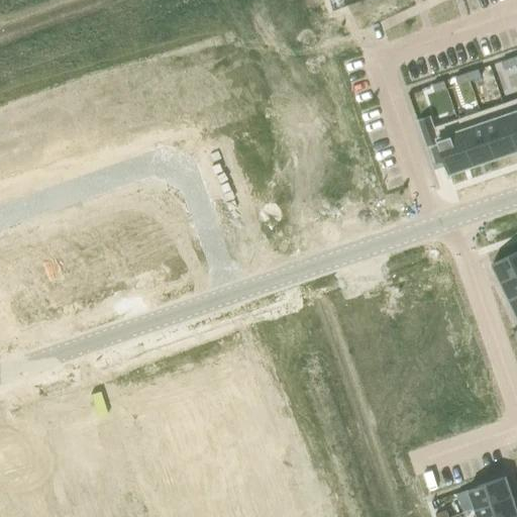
[(512,59),(501,63),(503,70),(515,66),(512,59)]
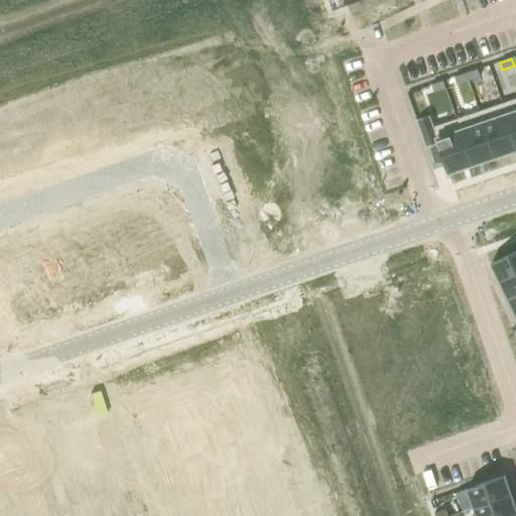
[(477,71),(466,74),(468,82),(480,78),(477,71)]
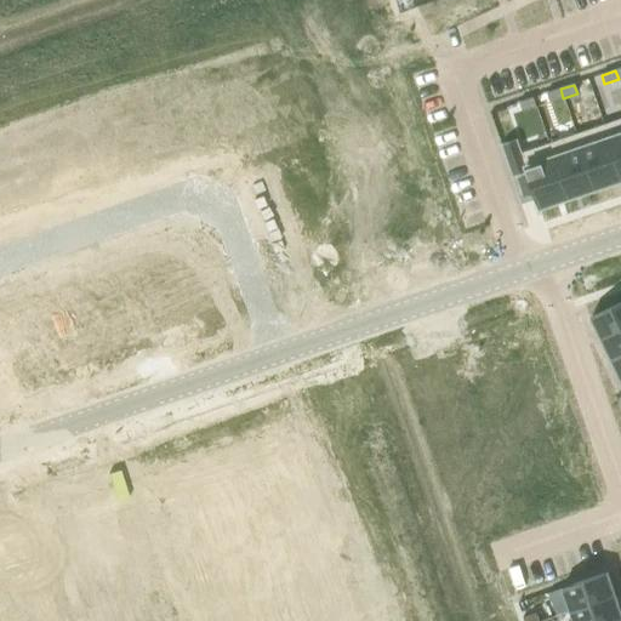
[(560,89),(546,93),(550,103),(563,98),(560,89)]
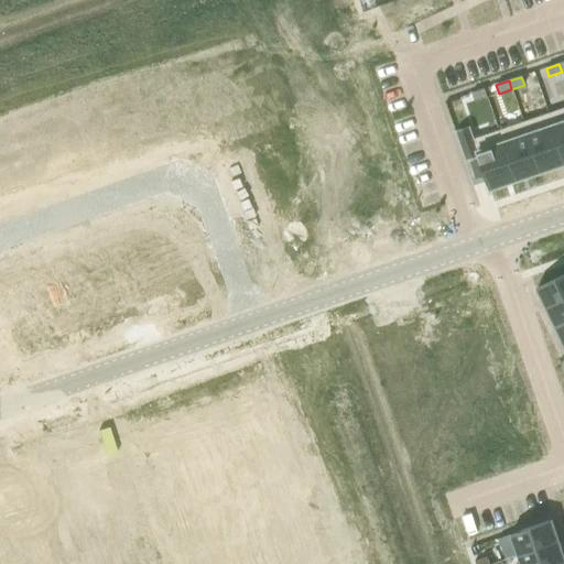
[(563,108),(548,115),(563,161),(563,108)]
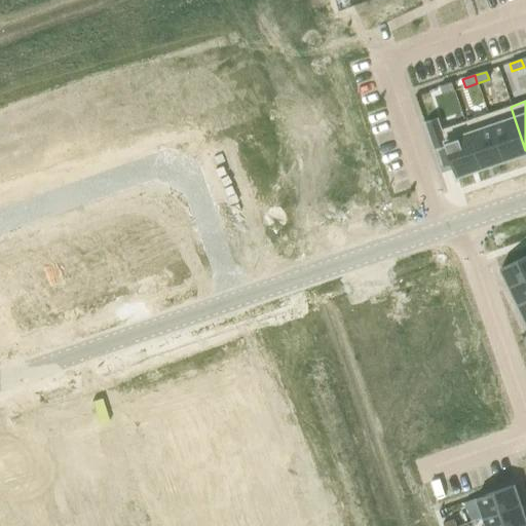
[(525,150),(511,107),(488,114),(503,161),(525,153),(525,150)]
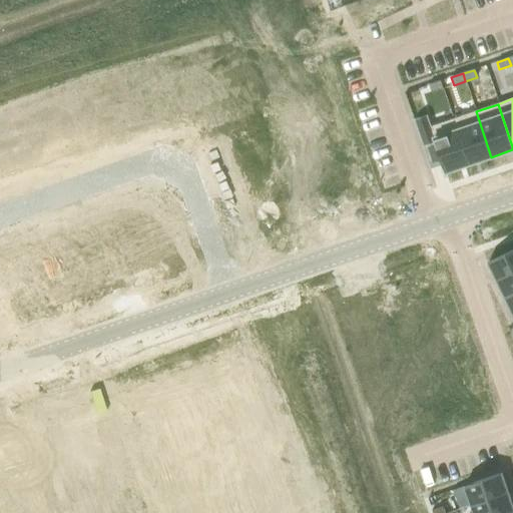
[(476,111),(453,119),(469,165),(491,157),(476,111)]
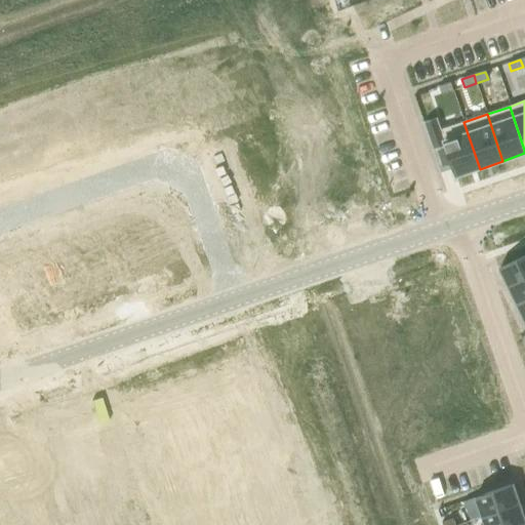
[(437,118),(423,123),(433,150),(445,146),(455,177),(480,169),(463,122),(441,130),(437,118)]
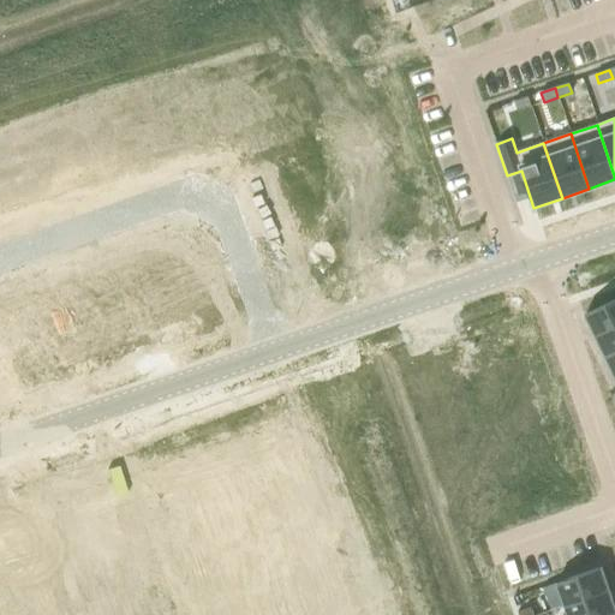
[(614,299),(585,315),(596,336),(614,327),(614,299)]
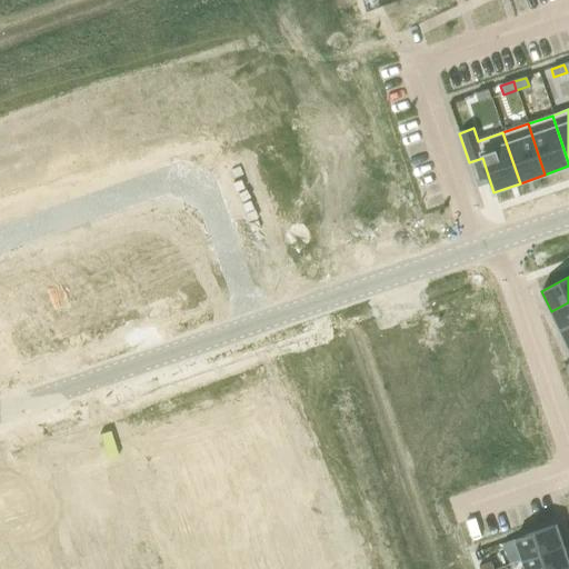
[(568,302),(551,311),(560,331),(568,326),(568,302)]
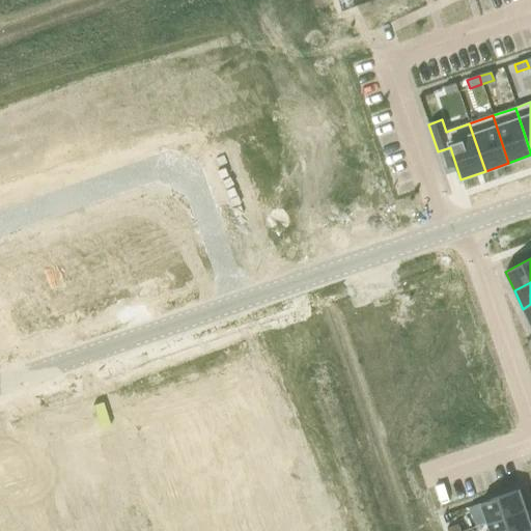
[(519,491),(480,503),(487,524),(525,510),(519,491)]
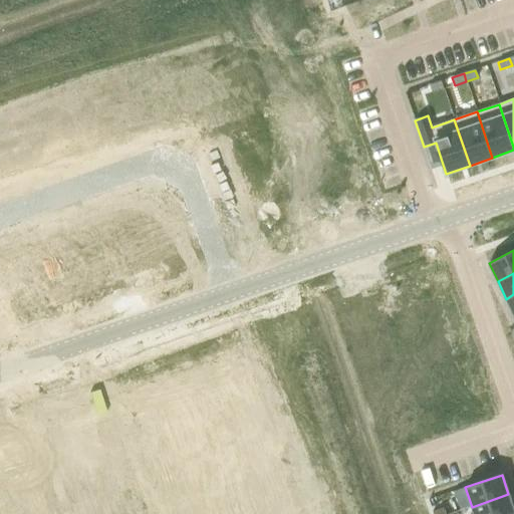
[(513,510),(508,494),(472,507),(474,513),(508,513),(513,512),(513,510)]
